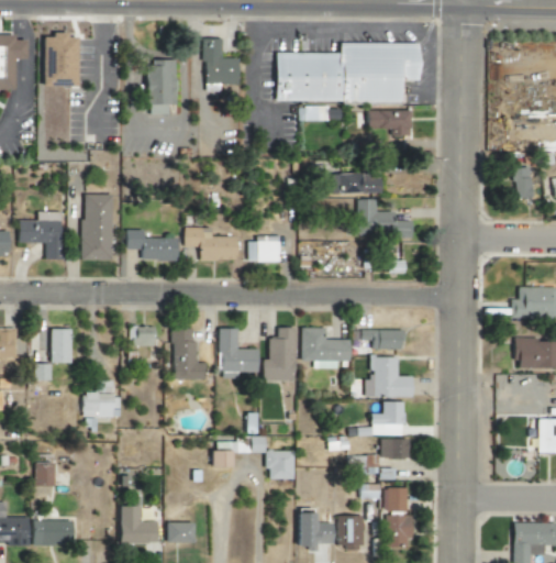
[(79,37),(68,37),(68,33),(53,32),(53,37),(44,36),(44,86),(78,87),(79,37)]
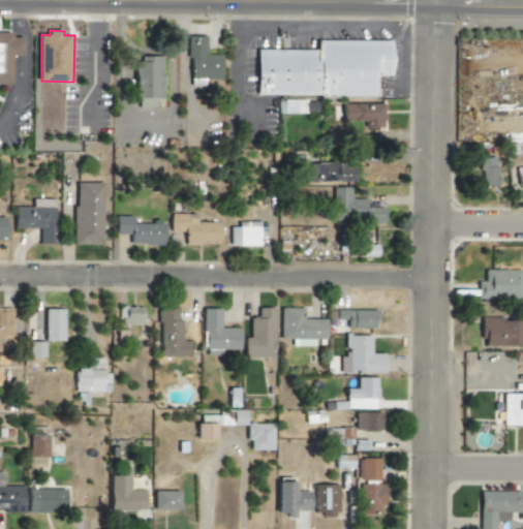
[(0,84),(14,84),(14,56),(25,56),(26,38),(14,37),(14,33),(0,32),(0,84)]
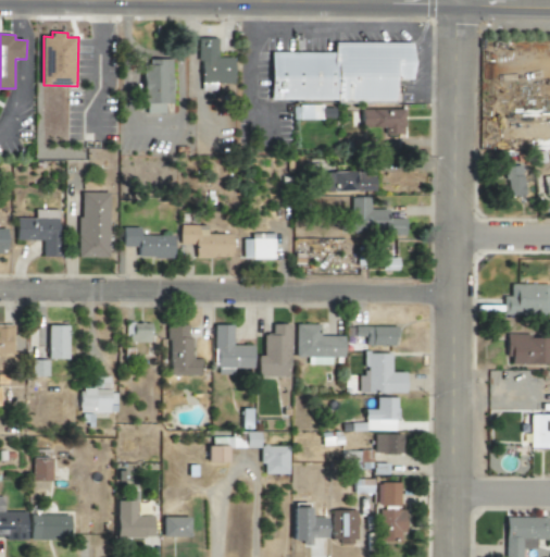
[(237,83),(237,58),(221,58),(221,38),(202,38),(202,83),(237,83)]
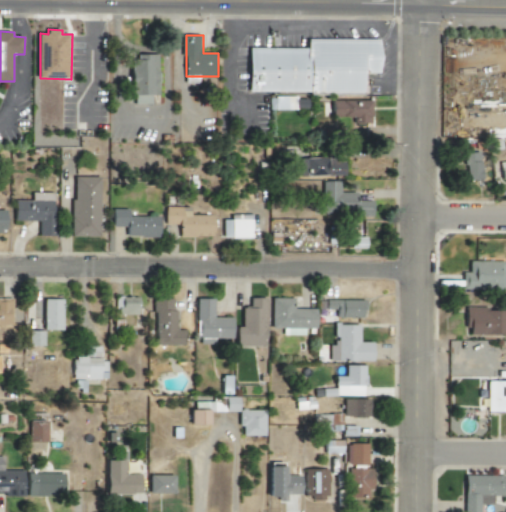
[(367,93),(367,73),(382,73),(382,40),(310,38),(310,48),(252,48),(251,92),(367,93)]
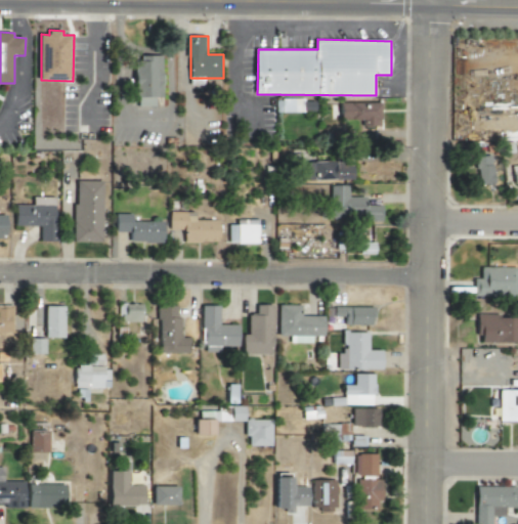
[(139,106),(159,106),(159,97),(165,97),(165,55),(139,56),(139,106)]
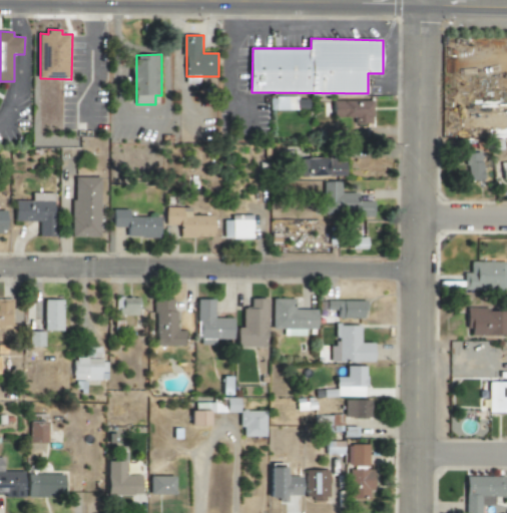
[(275,110),(305,110),(305,97),(274,98),(275,110)]
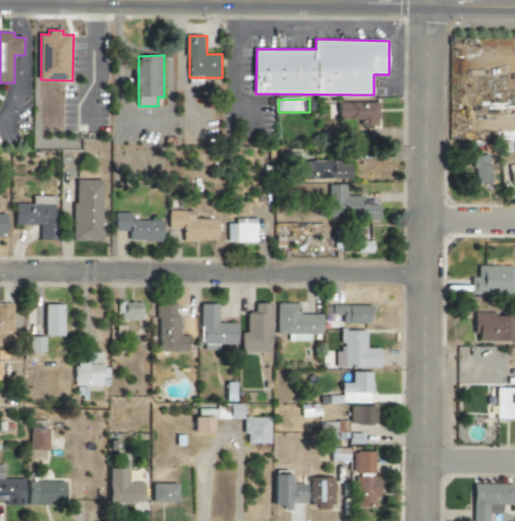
[(382,103),(342,102),(341,119),(359,119),(359,136),(376,137),(376,125),(381,125),(382,103)]
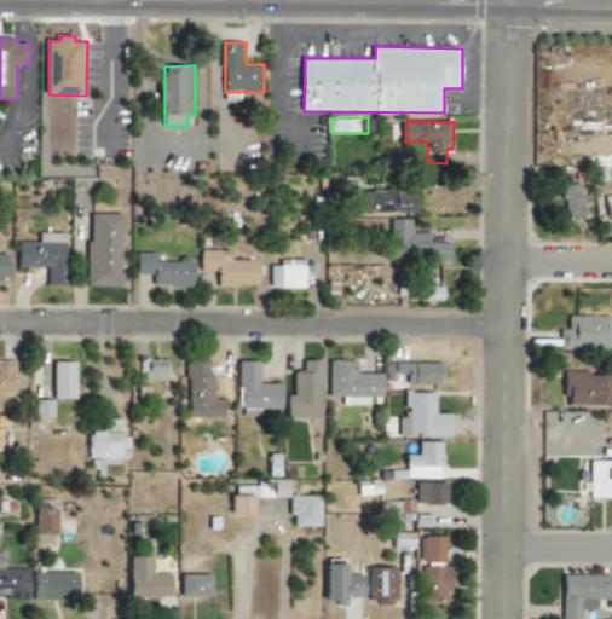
[(587,218),(587,184),(569,184),(570,219),(587,218)]
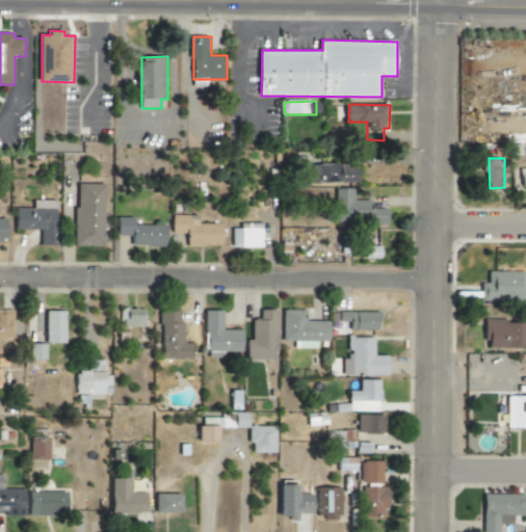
[(361,164),(314,165),(315,183),(361,182),(361,164)]
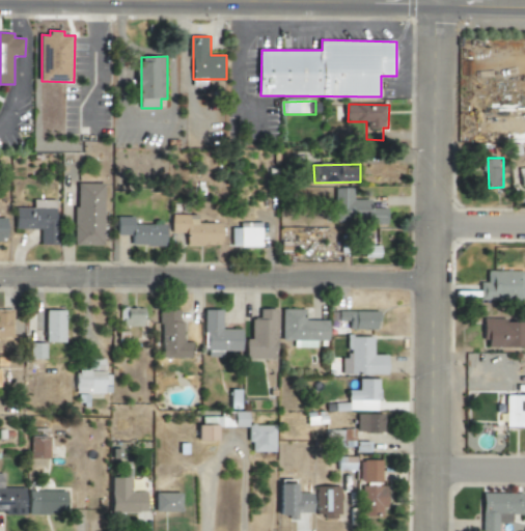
[(107,184),(79,183),(78,245),(106,246),(107,184)]
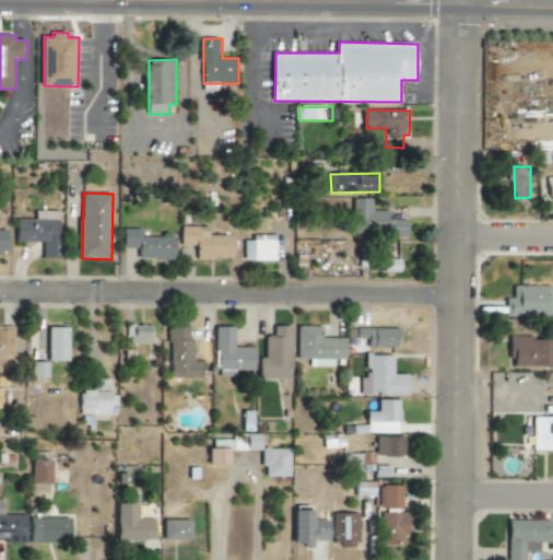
[(375,199),(356,198),(355,234),(411,235),(411,220),(393,220),(393,211),(375,210),(375,199)]
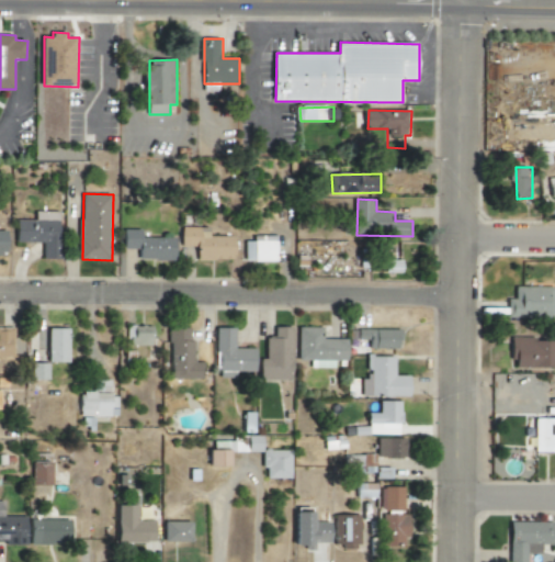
[(19,220),(18,242),(46,243),(46,258),(61,259),(63,212),(37,211),(37,220),(19,220)]
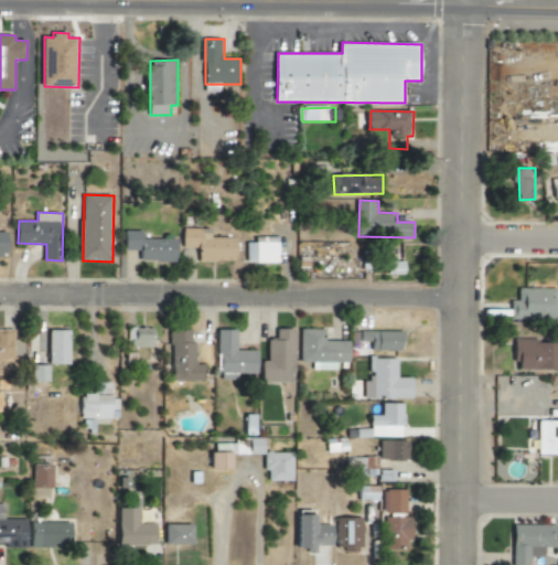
[(214,228),(185,228),(185,247),(201,248),(201,260),(239,262),(239,237),(214,237),(214,228)]
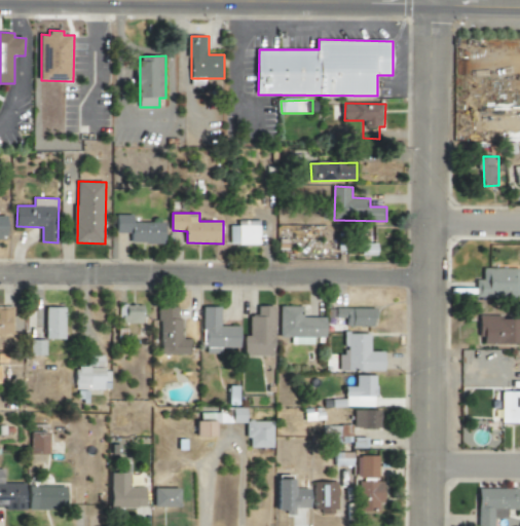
[(168,223),(136,222),(136,215),(119,215),(118,232),(134,233),(134,242),(168,243),(168,223)]
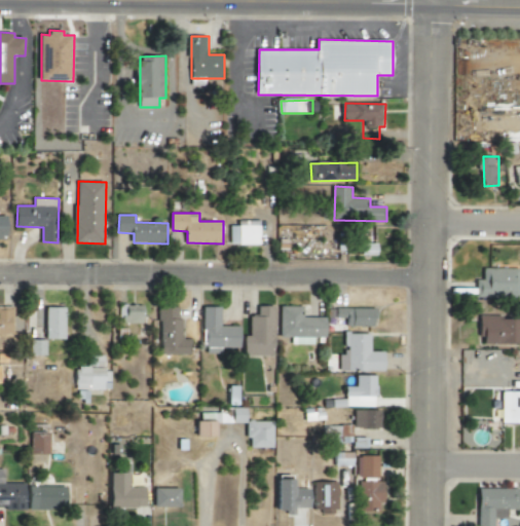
[(9,216),(0,216),(0,239),(8,239),(9,216)]
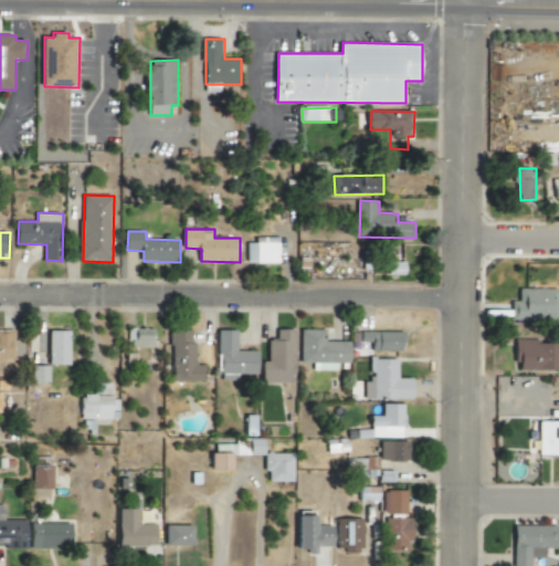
[(282,238),(259,237),(259,243),(251,242),(251,263),(282,263),(282,238)]
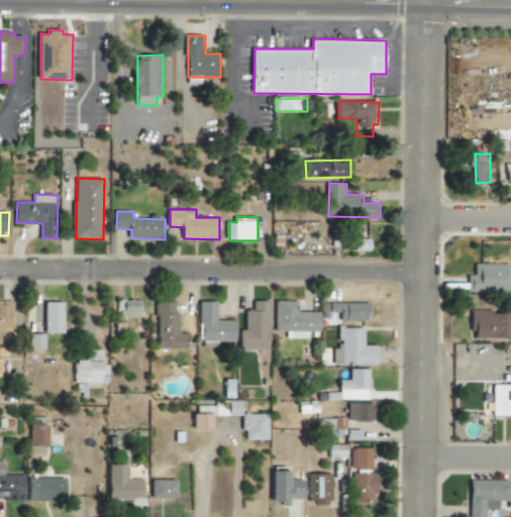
[(374,239),(358,238),(358,250),(373,250),(374,239)]
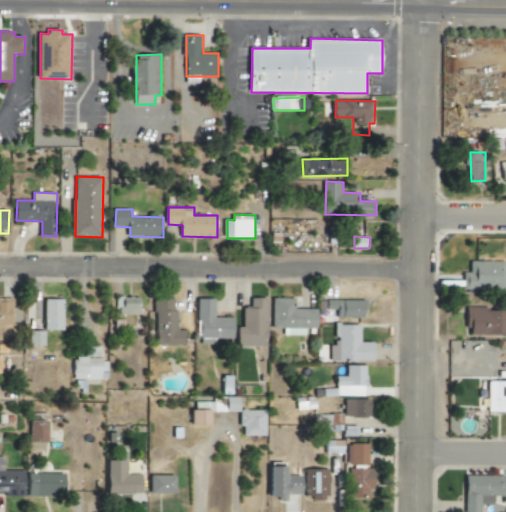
[(505,261),(473,261),(473,273),(466,273),(466,289),(505,289),(505,261)]
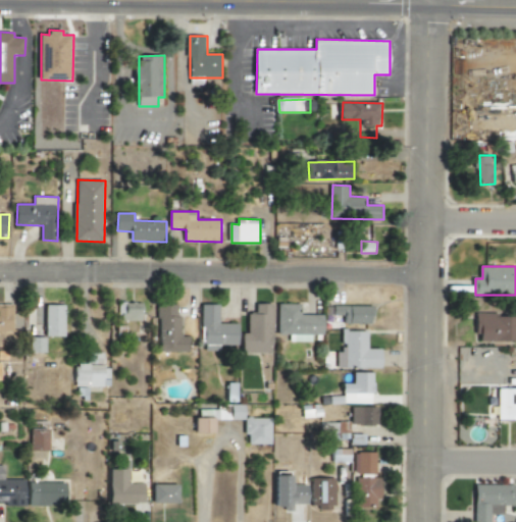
[(145,321),(145,303),(122,303),(122,320),(145,321)]
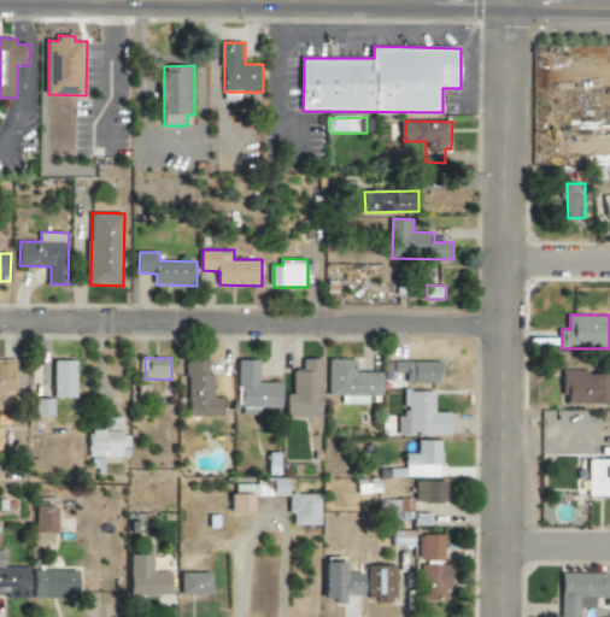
[(324,358),(305,359),(306,371),(295,371),(295,394),(288,394),(289,418),(326,418),(324,358)]
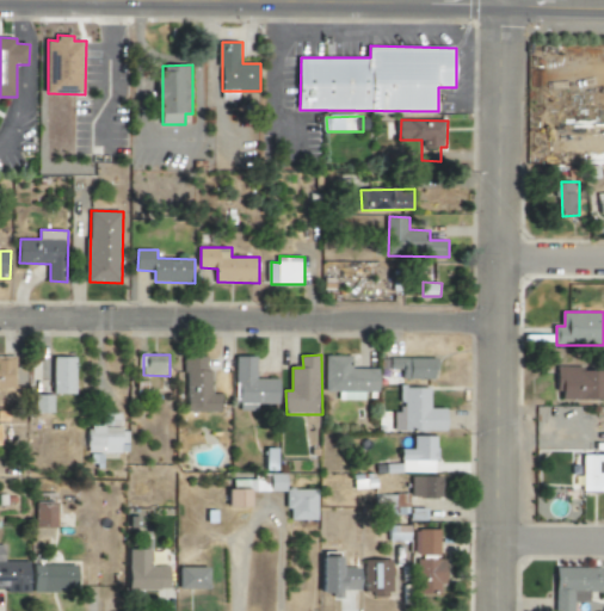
[(18,356),(0,356),(0,388),(18,389),(18,356)]
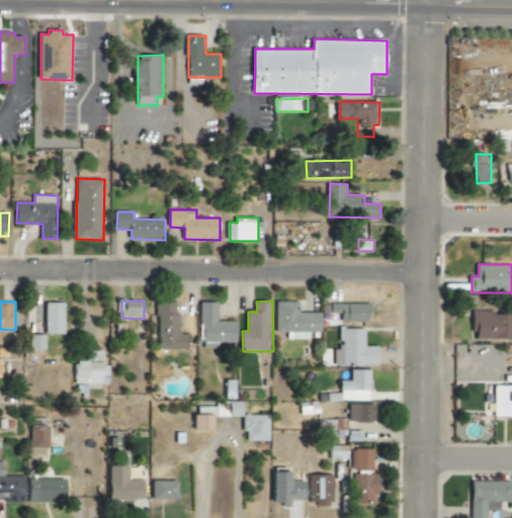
[(238,322),(220,322),(220,301),(203,301),(203,349),(221,348),(221,343),(239,343),(238,322)]
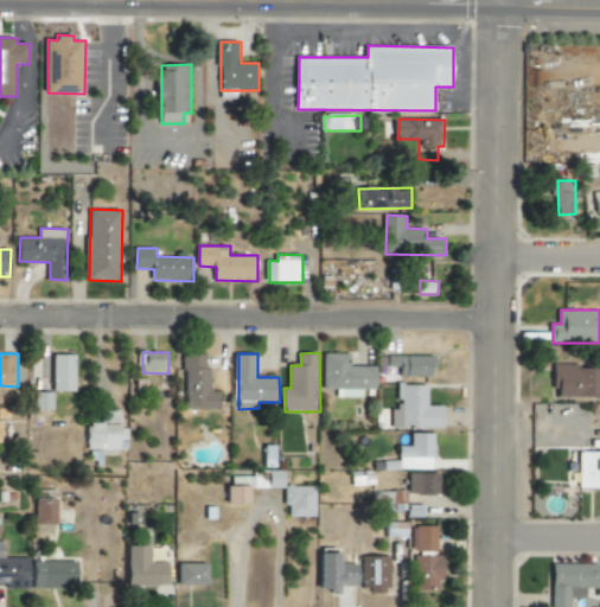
[(378,365),(353,366),(353,353),(326,353),(326,389),(339,389),(340,397),(365,397),(365,390),(378,390),(378,365)]
